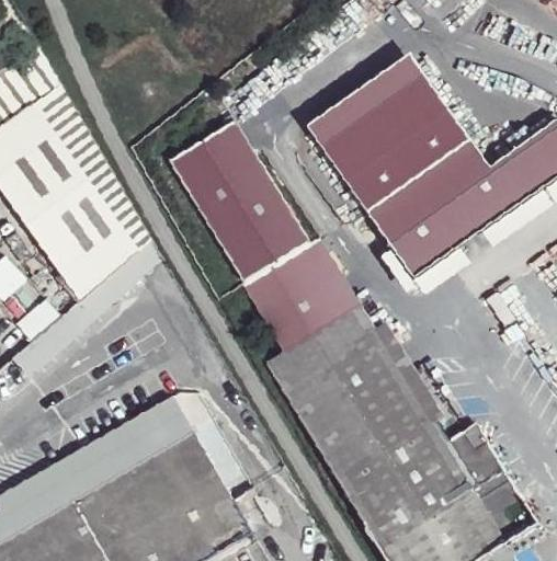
[(0,134),(64,87),(42,49),(16,68),(0,79),(0,134)]
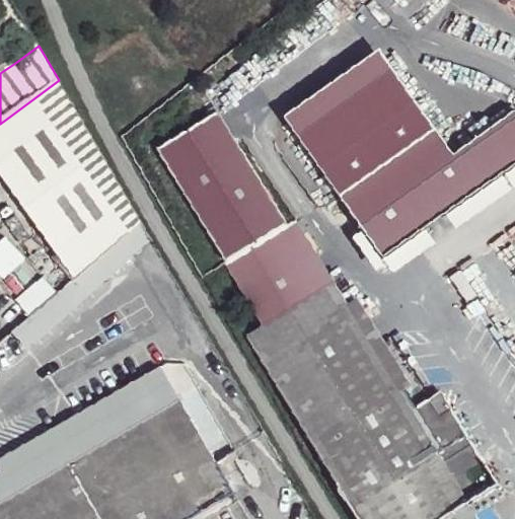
[(4,48),(0,50),(0,73),(15,63),(4,48)]
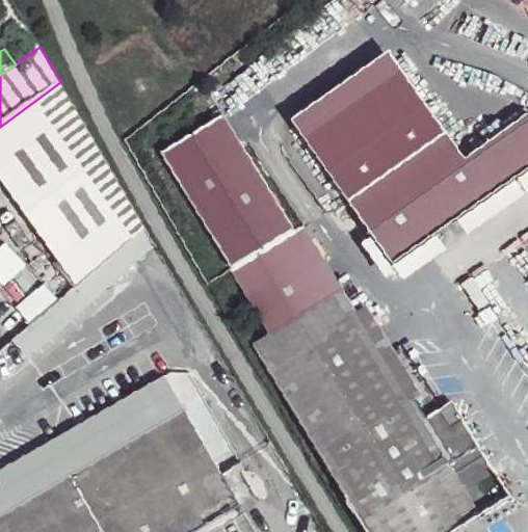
[(0,176),(49,244),(117,183),(60,82),(0,127),(0,176)]
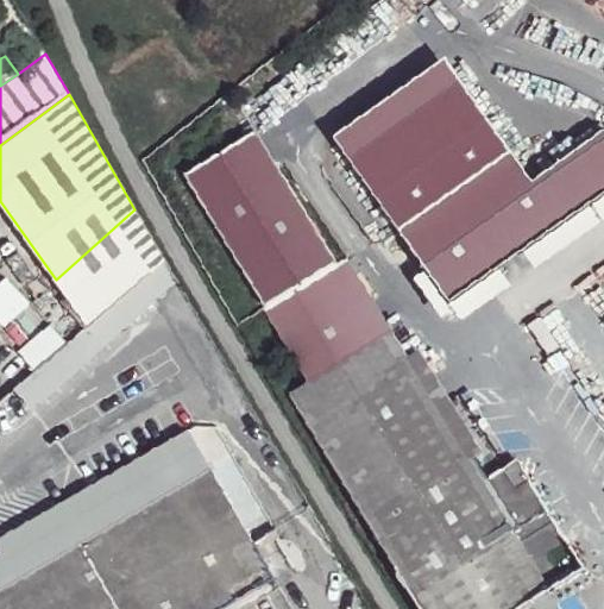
[(238,110),(168,155),(312,388),(293,400),(420,608),(558,608),(548,592),(584,570),(530,485),(517,493),(505,475),(486,487),(472,464),(392,338),(331,239),(322,244),(238,110)]
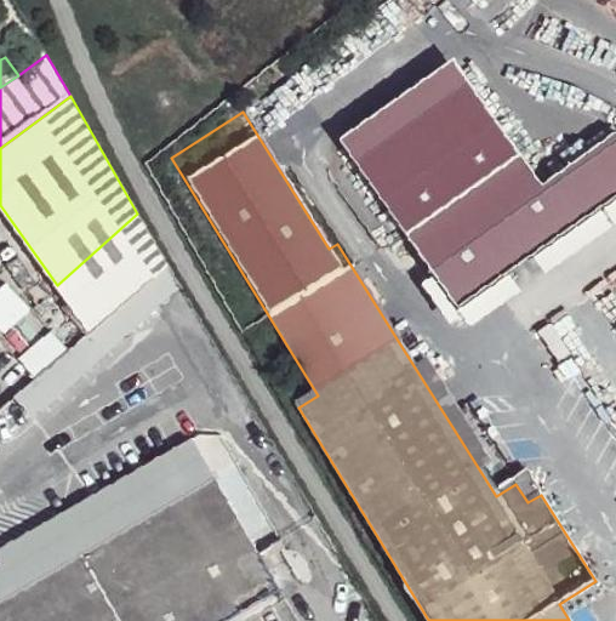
[(523,148),(410,231),(463,303),(615,191),(615,126),(545,177),(523,148)]
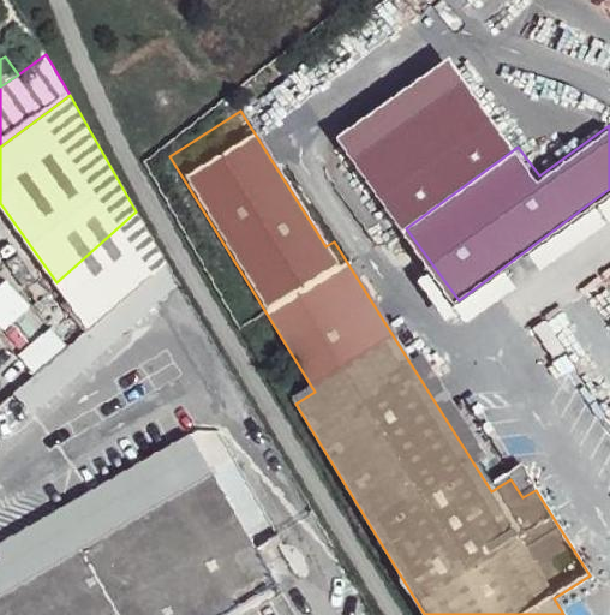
[(166,264),(136,212),(57,282),(95,326),(166,264)]
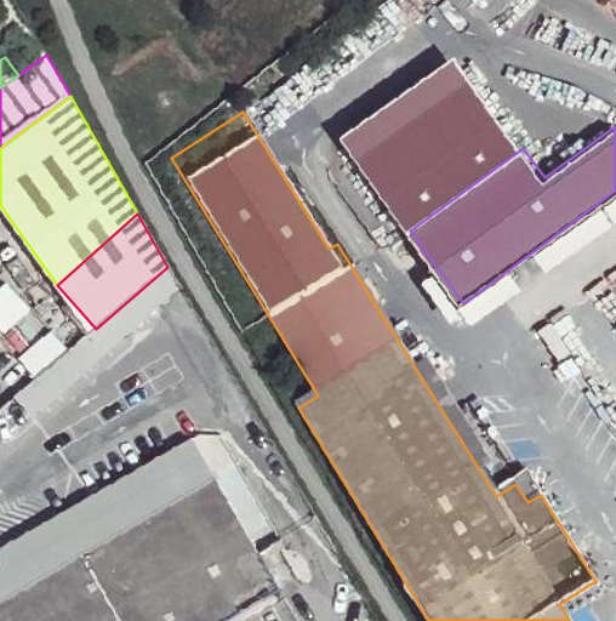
[(400,345),(482,473),(495,466),(414,336),(400,345)]
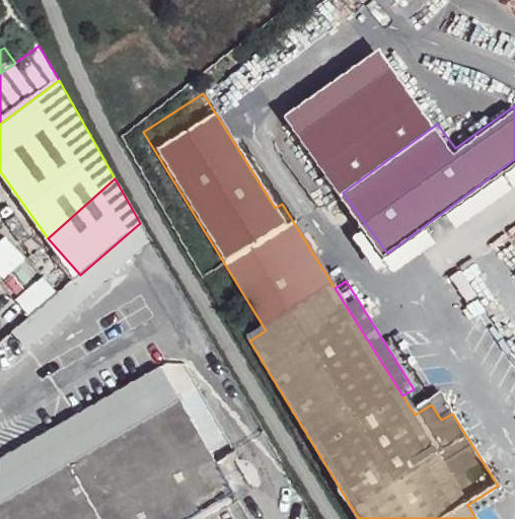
[(0,503),(184,399),(163,364),(0,456),(0,503)]
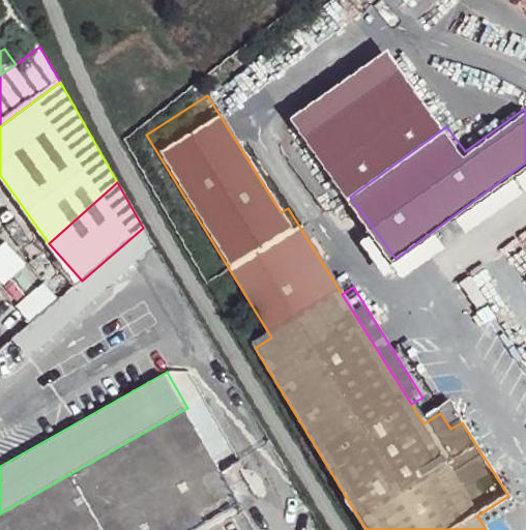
[(0,529),(193,529),(241,503),(228,479),(247,469),(207,396),(187,408),(0,513),(0,529)]
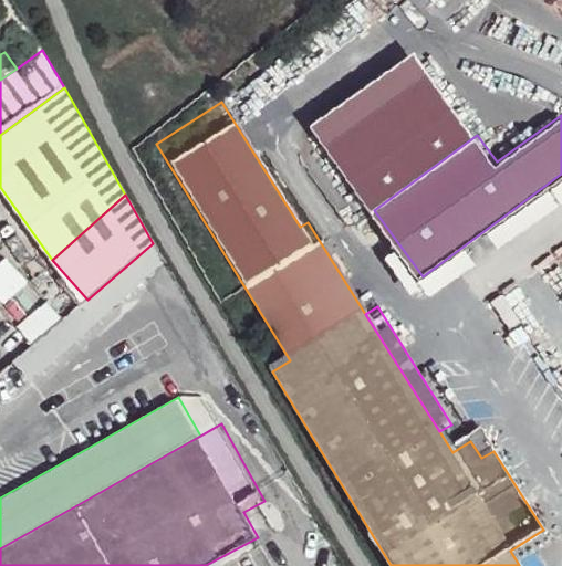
[(481,458),(493,451),(482,433),(470,441),(481,458)]
